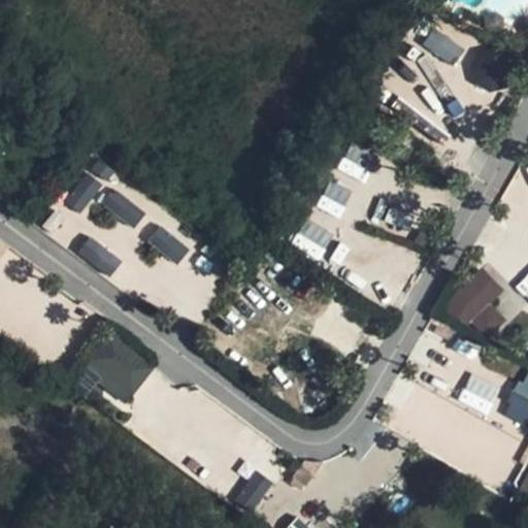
[(396,167),(341,135),(306,194),(341,215),(363,177),(384,189),(396,167)]
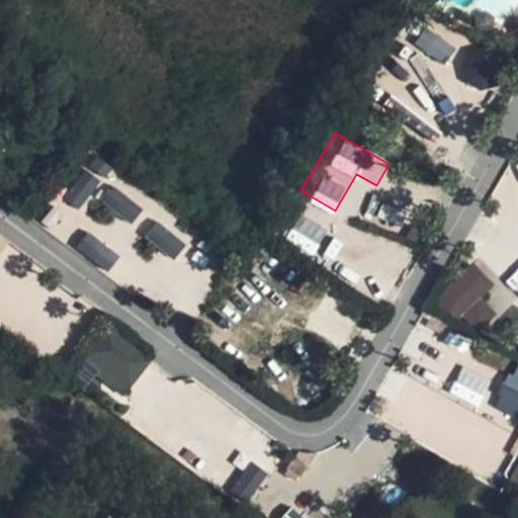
[(78,209),(100,182),(84,169),(62,197),(78,209)]
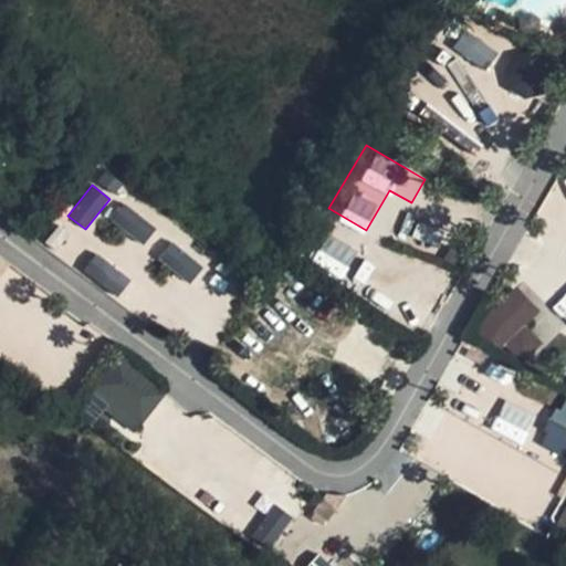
[(108,217),(144,243),(155,229),(119,202),(108,217)]
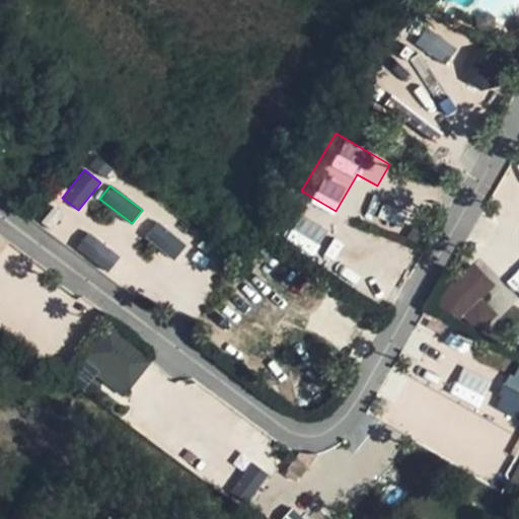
[(172,261),(184,247),(158,222),(146,236),(172,261)]
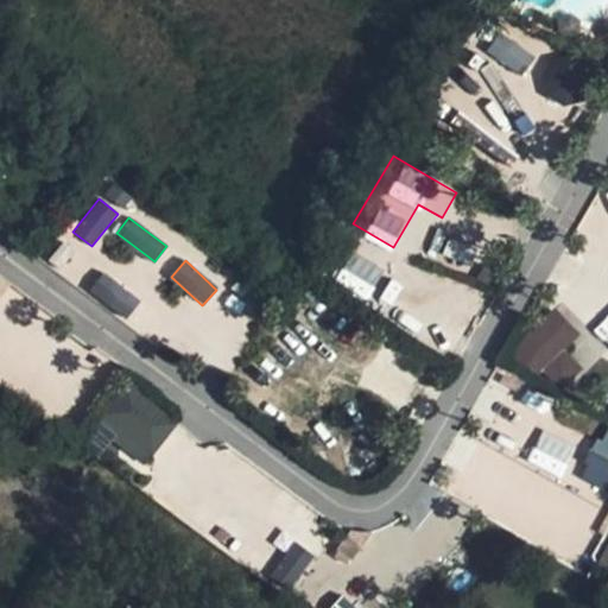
[(102,273),(90,289),(124,316),(137,301),(102,273)]
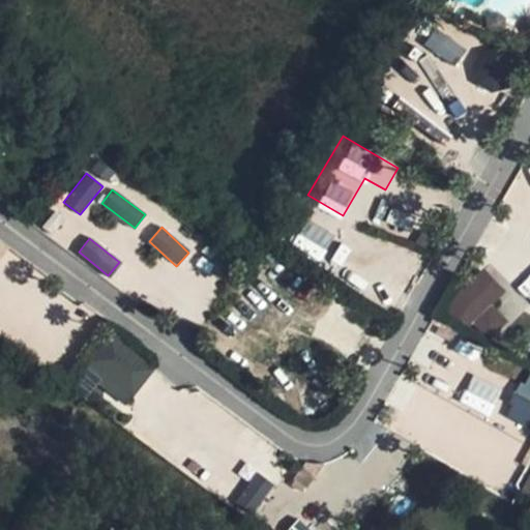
[(0,261),(9,251),(0,242),(0,261)]
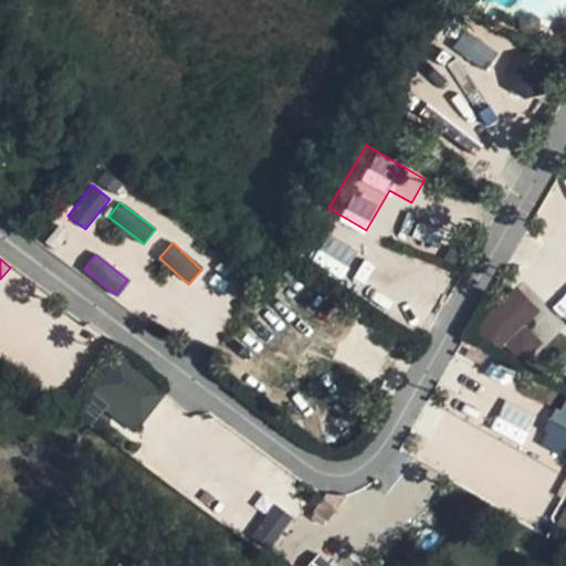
[(478,333),(525,364),(541,339),(525,329),(540,306),(507,285),(478,333)]
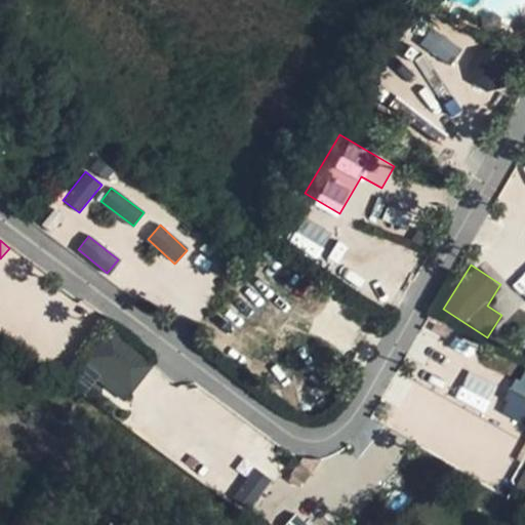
[(524,271),(513,285),(524,296),(524,271)]
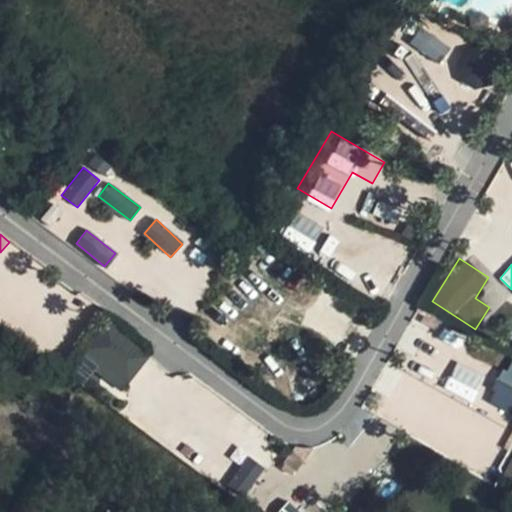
[(108,324),(81,362),(124,391),(150,353),(108,324)]
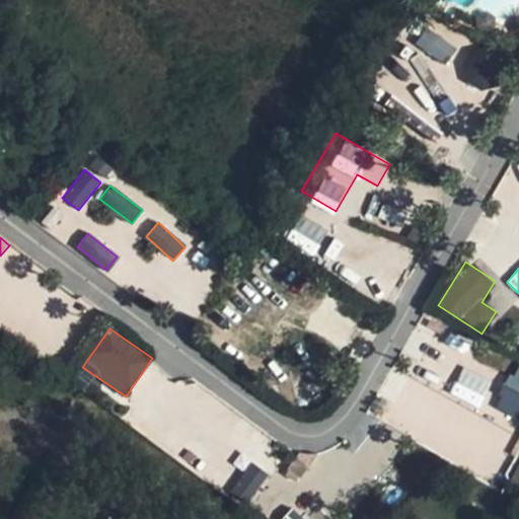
[(518,363),(516,362),(495,405),(518,417),(518,363)]
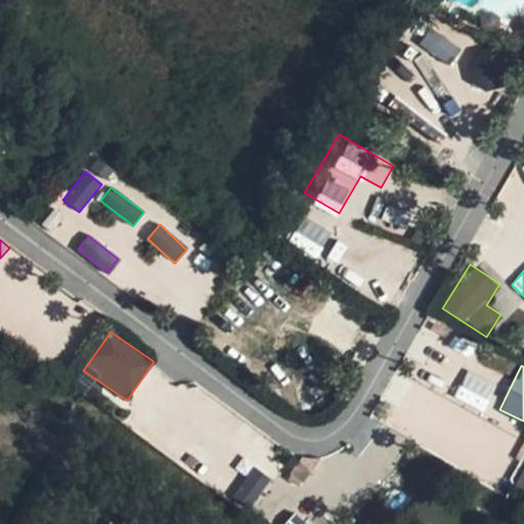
[(234,496),(251,507),(269,479),(253,469),(234,496)]
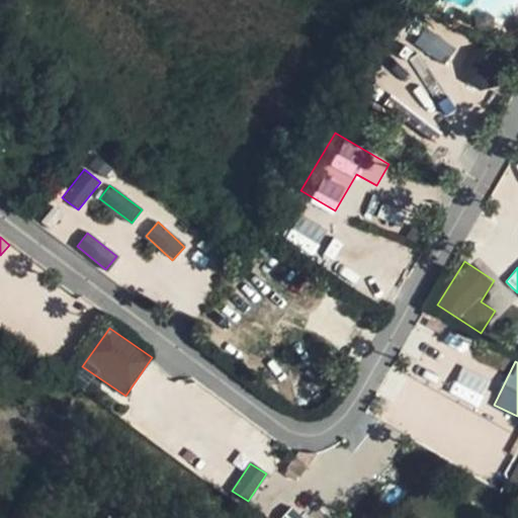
[(281,517),(306,517),(291,507),(281,517)]
